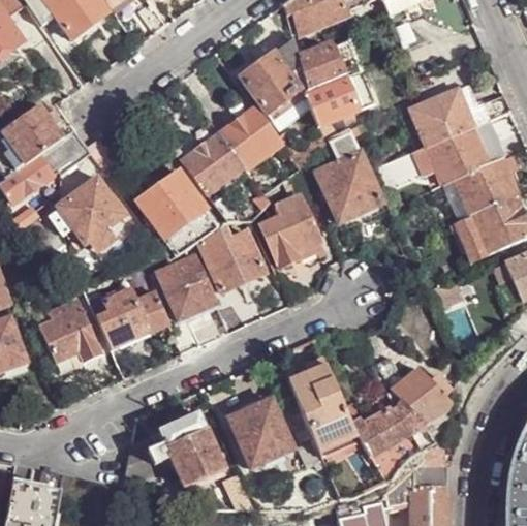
[(27,4),(24,0),(0,0),(0,8),(7,19),(27,4)]
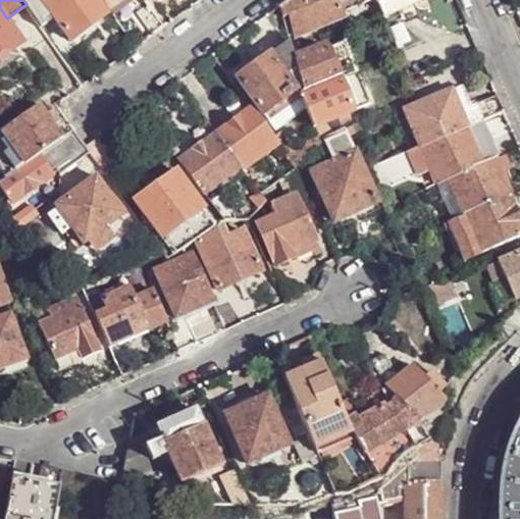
[(23,0),(27,4),(41,26),(54,16),(43,0),(23,0)]
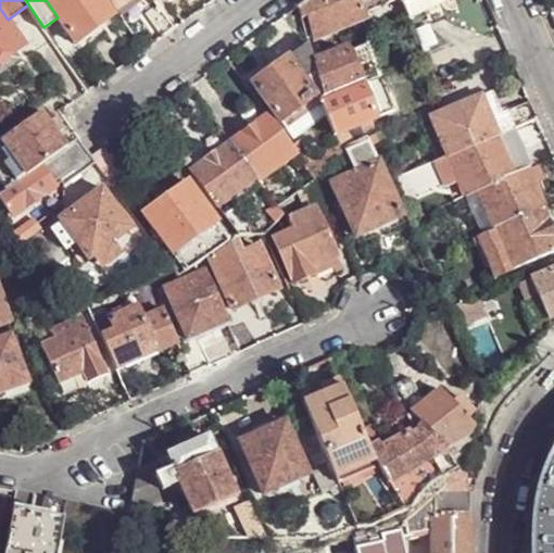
[(46,0),(58,17),(76,41),(109,19),(112,15),(101,0),(46,0)]
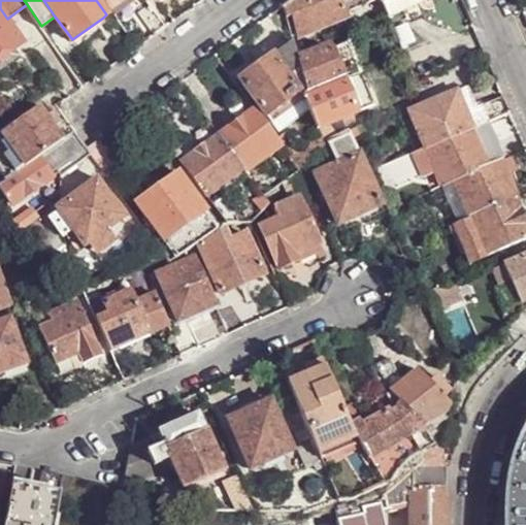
[(103,0),(109,8),(114,4),(121,0),(103,0)]
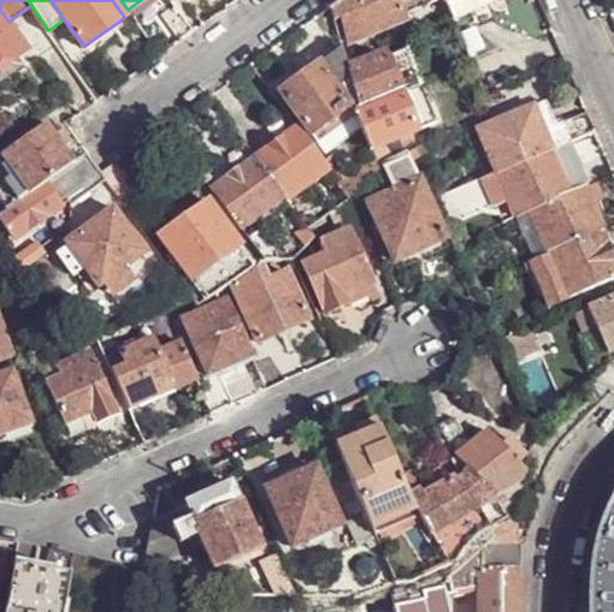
[(141,0),(134,5),(137,11),(153,0),(141,0)]
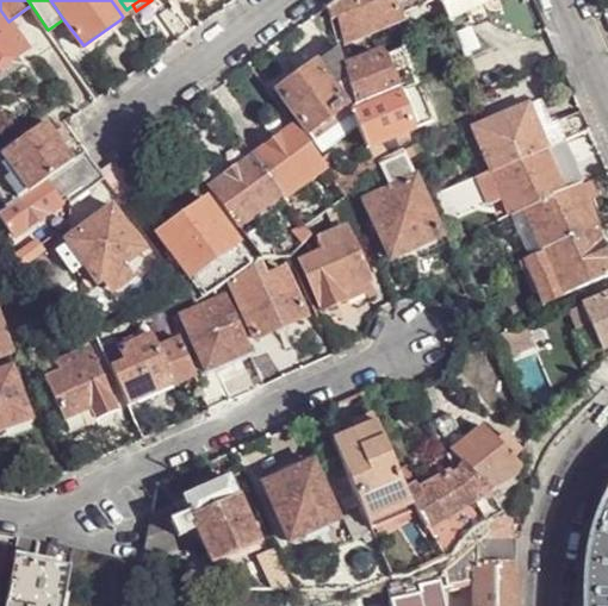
[(398,4),(396,0),(333,0),(328,4),(332,17),(340,14),(346,39),(403,17),(398,4)]
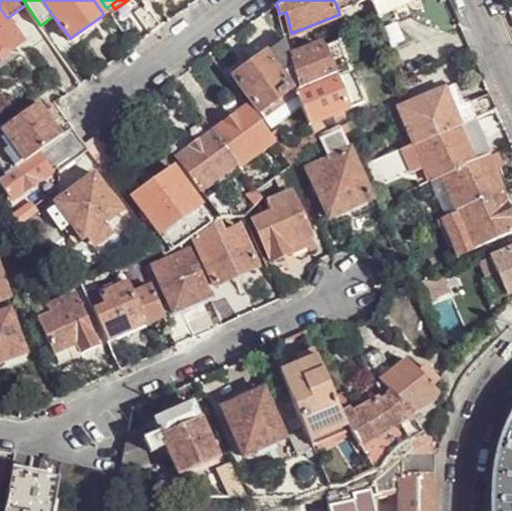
[(373,0),(379,14),(394,8),(398,17),(415,9),(411,1),(413,0),(373,0)]
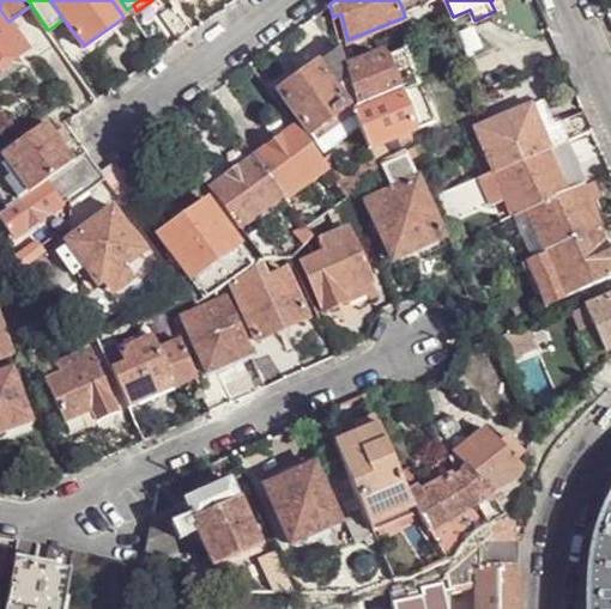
[(8,22),(0,10),(0,66),(14,56),(26,47),(8,22)]
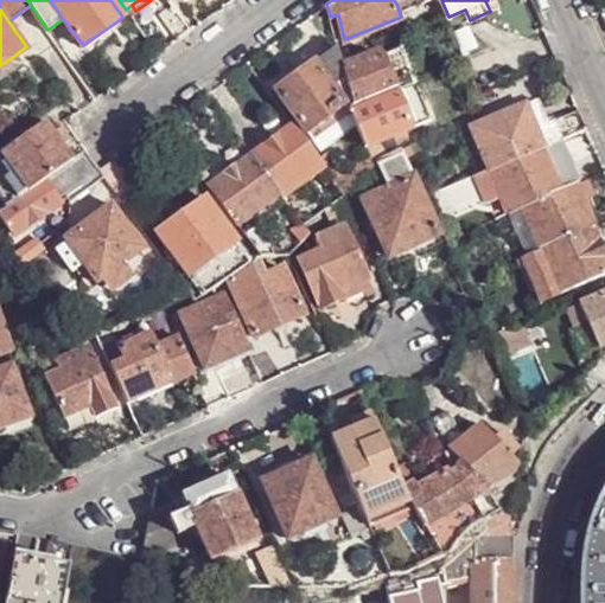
[(163,18),(177,38),(190,27),(176,10),(163,18)]
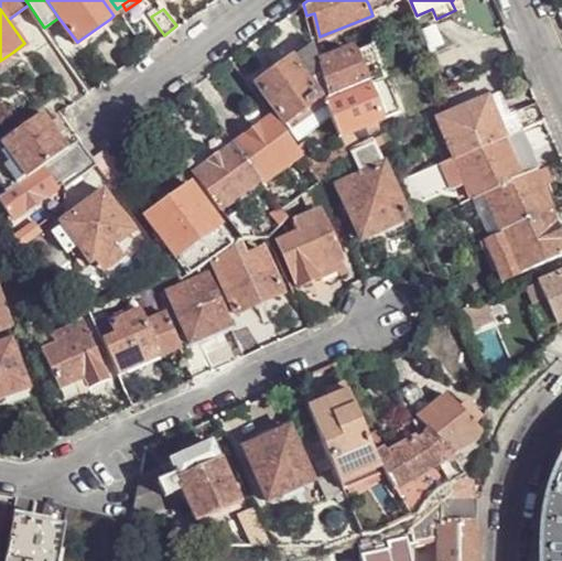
[(58,18),(44,28),(88,89),(98,83),(75,52),(114,22),(110,19),(77,42),(58,18)]
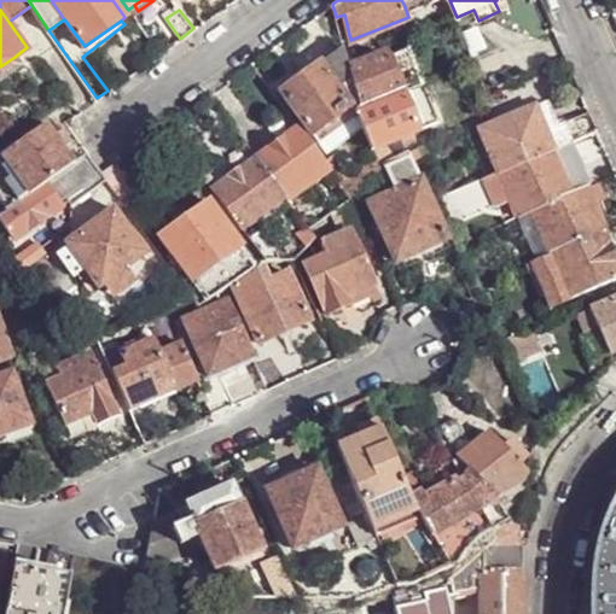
[(350,66),(344,47),(321,64),(342,91),(354,82),(350,66)]
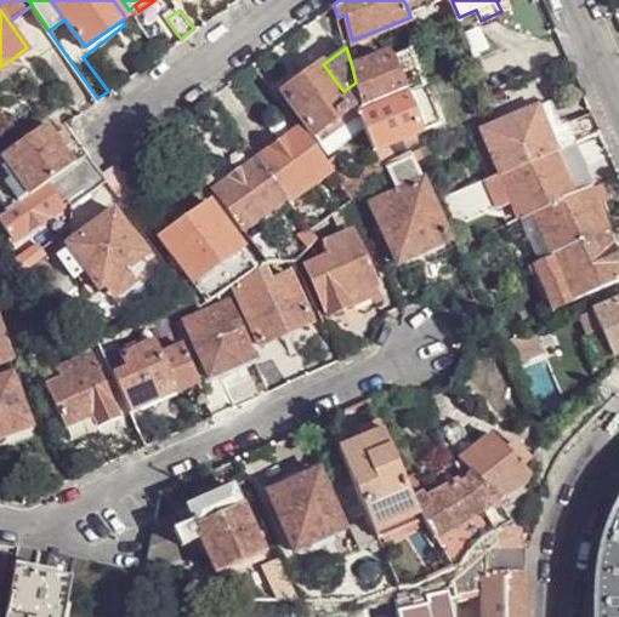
[(404,93),(420,129),(442,120),(412,47),(390,57),(404,93)]
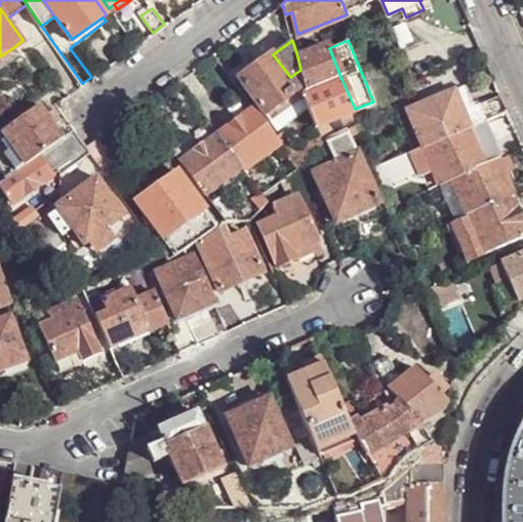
[(329,48),(328,44),(297,56),(300,70),(307,92),(342,79),(329,48)]
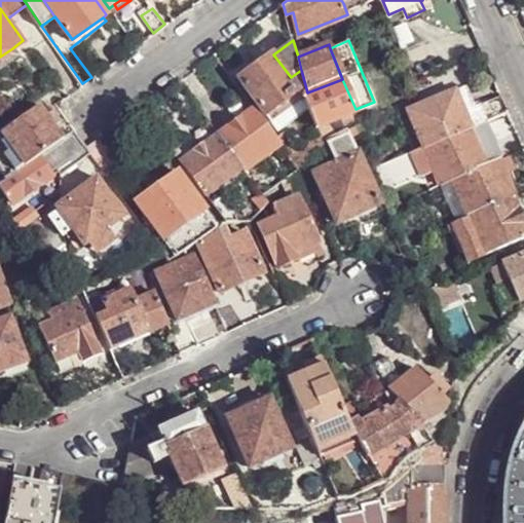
[(17,55),(12,48),(0,57),(0,67),(0,68),(17,55)]
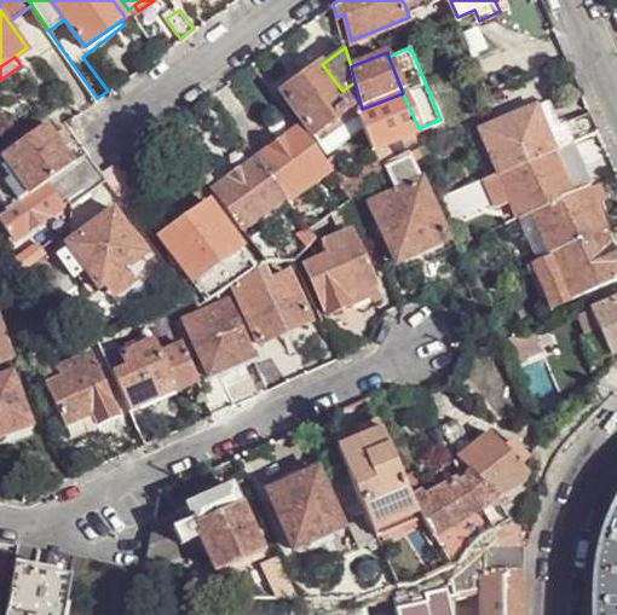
[(342,91),(322,64),(321,62),(281,90),(313,133),(352,106),(342,91)]
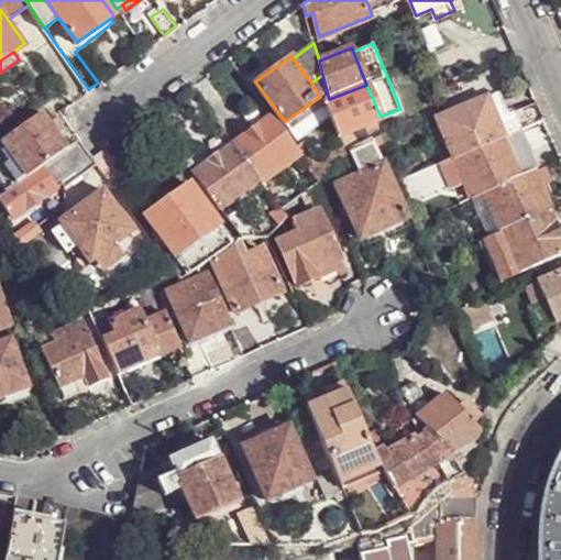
[(381,117),(366,85),(329,99),(326,101),(340,136),(354,130),(381,119),(381,117)]
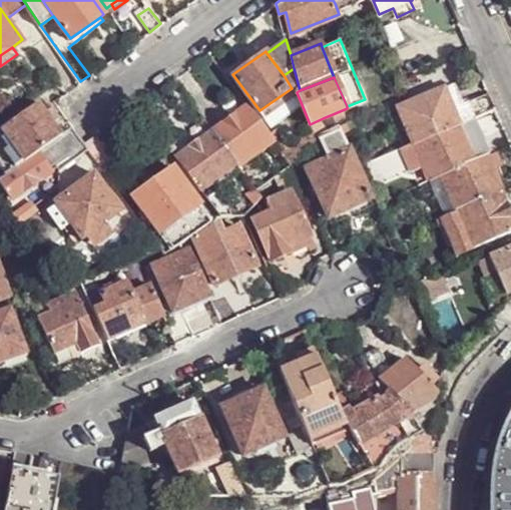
[(463,102),(455,83),(446,87),(461,121),(470,118),(463,102)]
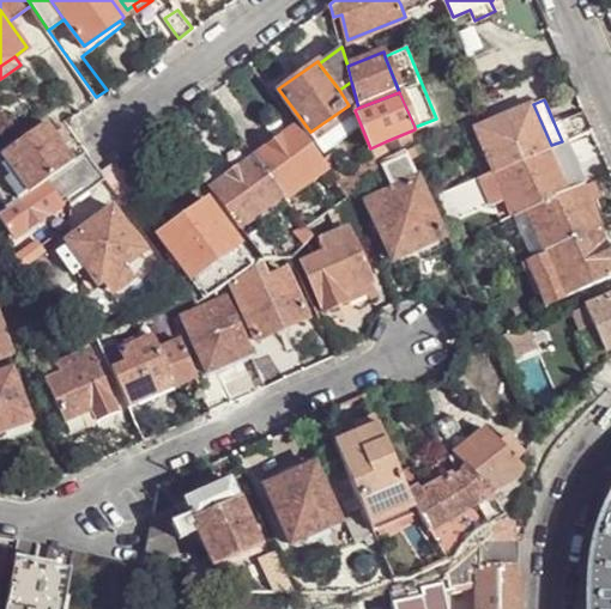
[(533,104),(477,128),(495,169),(551,145),(533,104)]
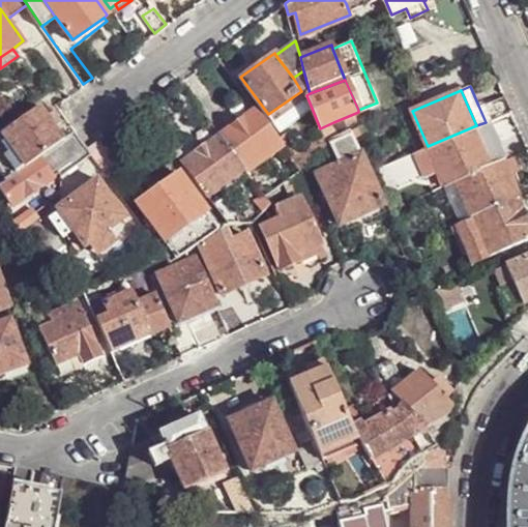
[(514,110),(506,93),(478,106),(486,122),(490,120),(514,110)]
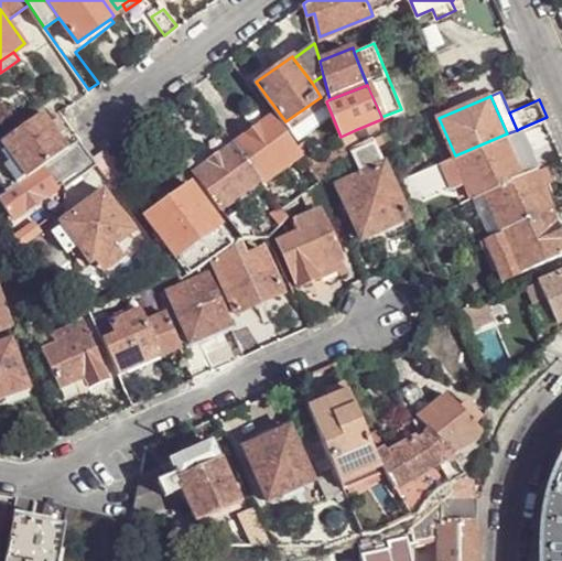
[(51,122),(43,111),(1,140),(9,151),(26,175),(67,146),(62,137),(51,122)]
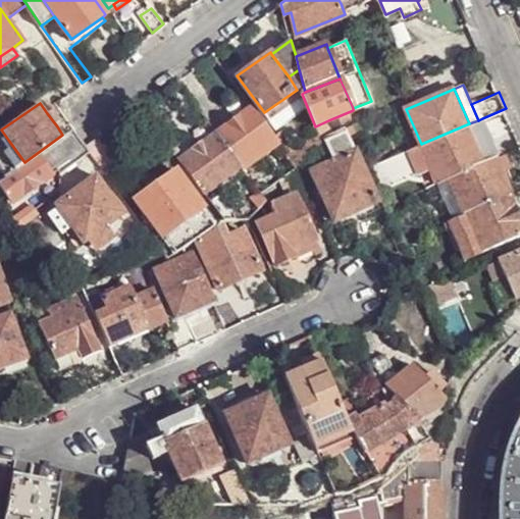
[(69,118),(59,105),(47,113),(57,126),(69,118)]
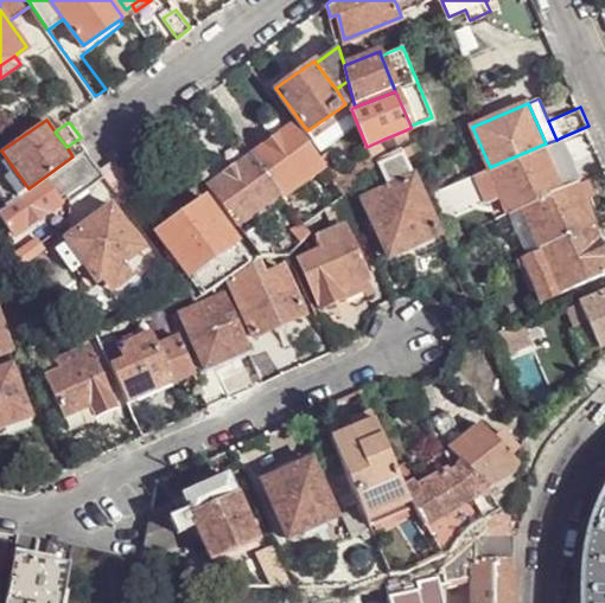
[(316,154),(293,123),(252,152),(280,192),(322,162),(316,154)]
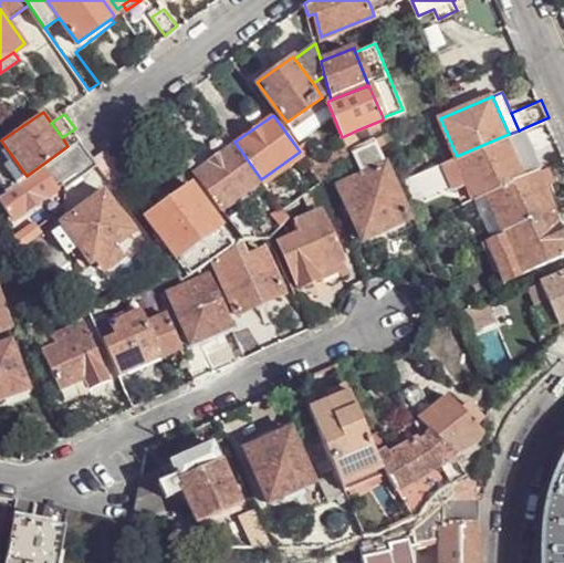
[(540,169),(523,128),(519,131),(509,134),(457,156),(474,198),(477,197),(488,193),(539,170),(540,169)]
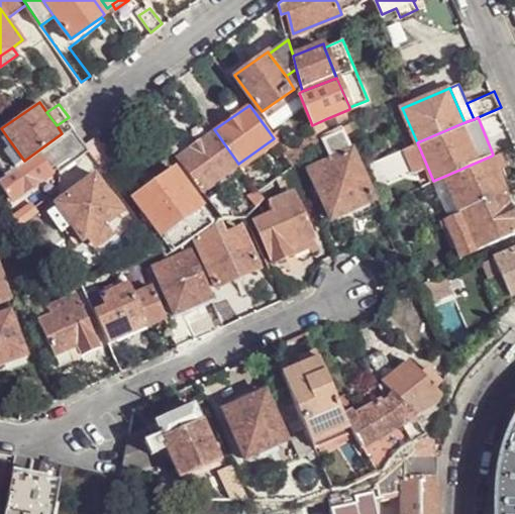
[(330,131),(325,119),(312,125),(315,132),(317,136),(330,131)]
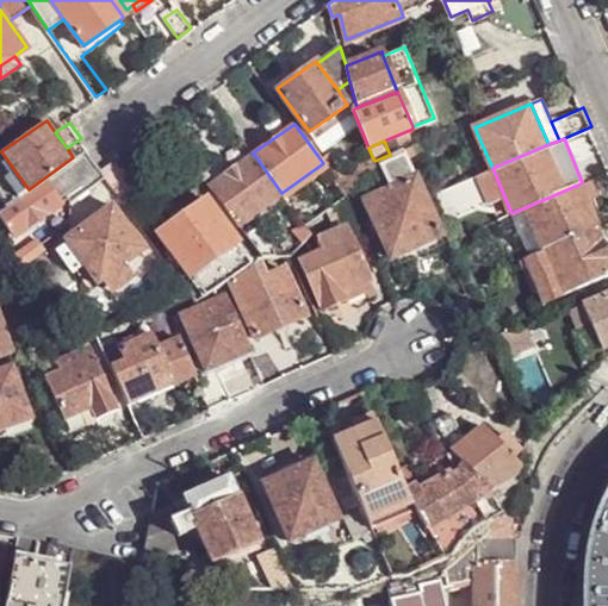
[(101,167),(87,148),(79,154),(99,180),(105,175),(100,168),(101,167)]
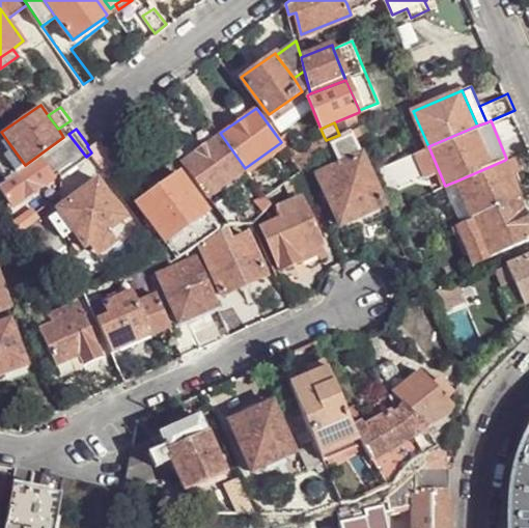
[(352,135),(350,130),(339,135),(326,140),(328,145),(329,144),(330,146),(352,135)]
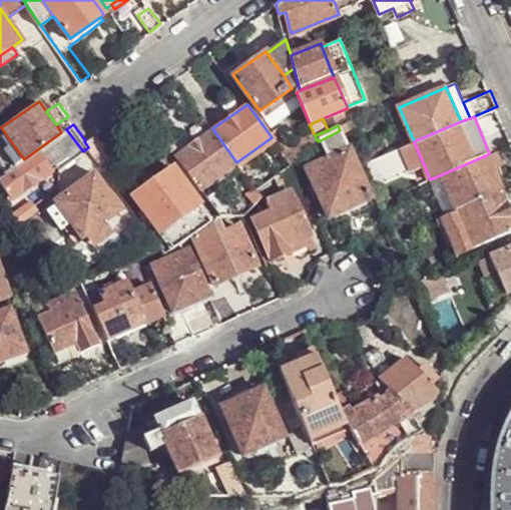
[(284,144),(272,127),(267,130),(272,137),(279,147),(284,144)]
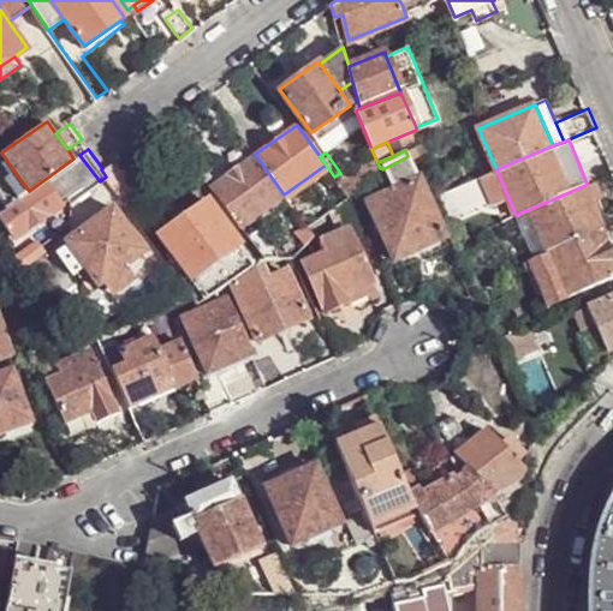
[(284,195),(255,154),(212,185),(239,226),(284,195)]
